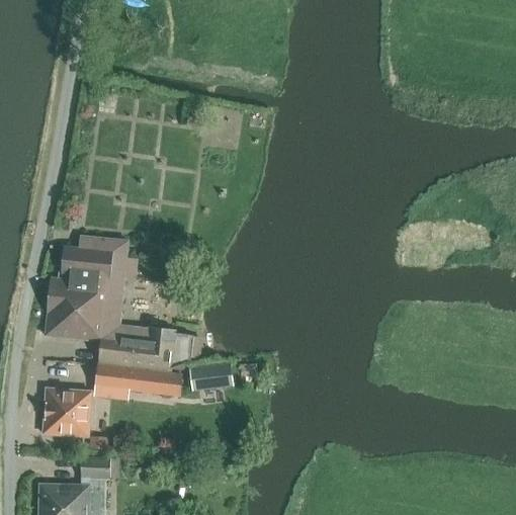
[(118,324),(126,239),(79,234),(77,246),(63,245),(60,276),(51,275),(45,334),(99,339),(97,360),(169,369),(170,365),(188,359),(188,356),(197,357),(200,335),(173,332),(174,329),(148,325),(147,327),(118,324)]
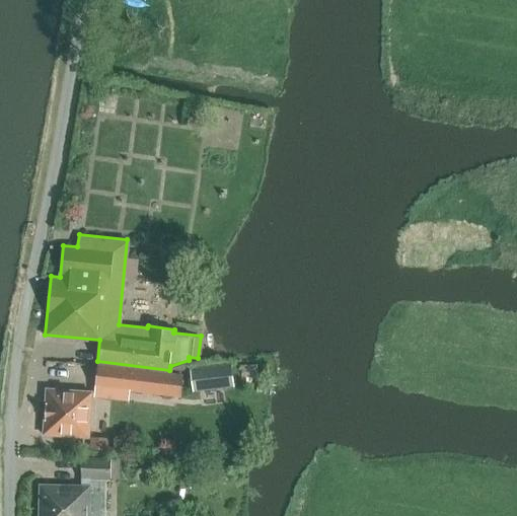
[(94,384),(178,394),(181,374),(97,363),(94,384)]
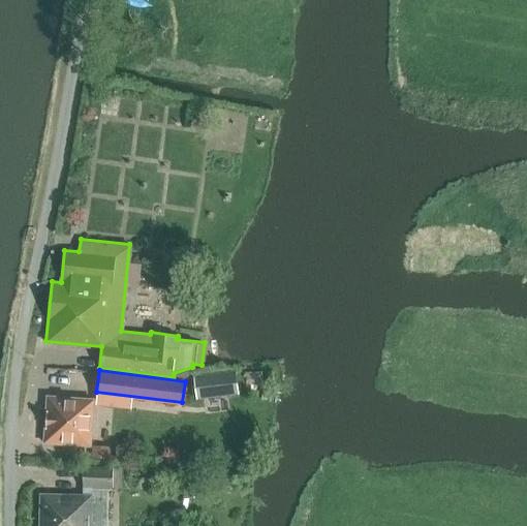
[(234,370),(192,375),(195,396),(237,391),(234,370)]
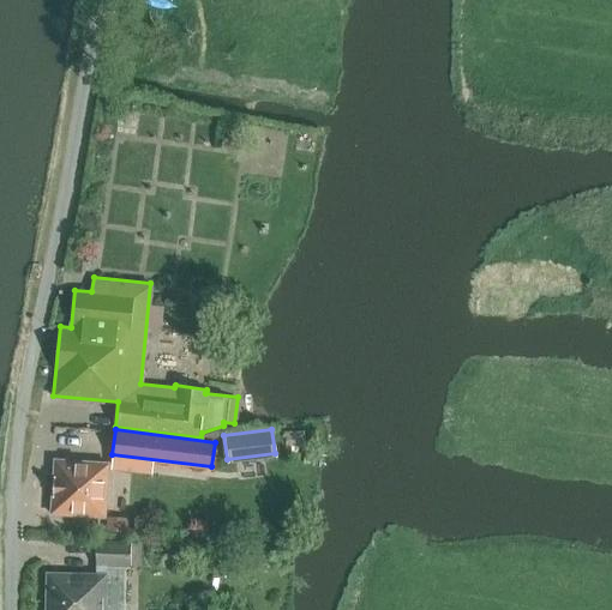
[(49,509),(99,513),(99,508),(102,503),(103,500),(103,495),(102,490),(101,485),(101,476),(105,476),(106,461),(54,458),(49,509)]
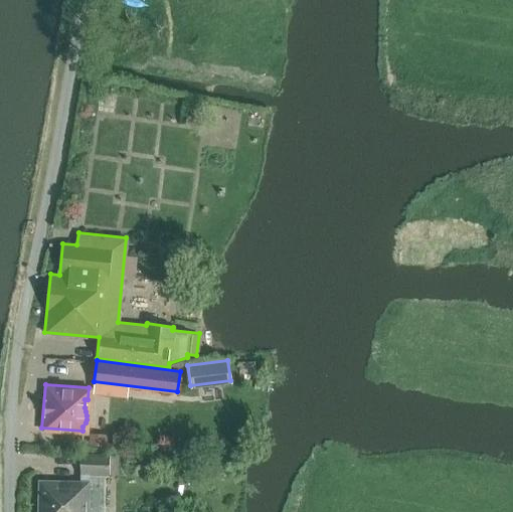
[(105,434),(90,433),(89,442),(104,443),(105,434)]
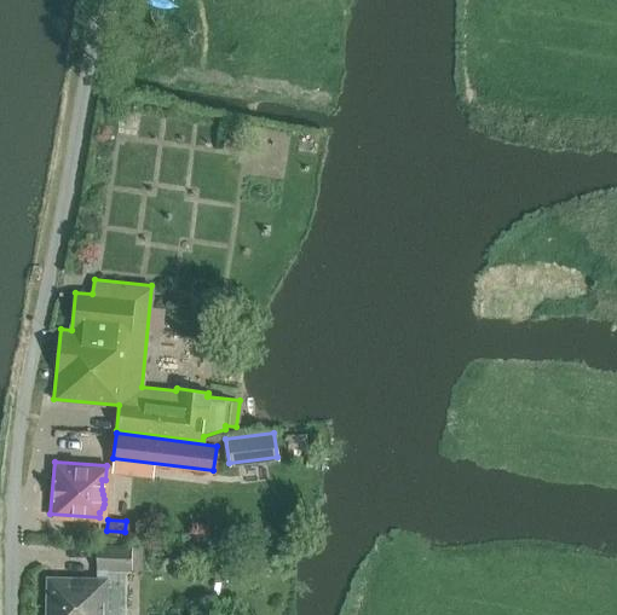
[(124,614),(125,569),(140,569),(142,545),(96,544),(94,576),(45,575),(44,614),(124,614)]
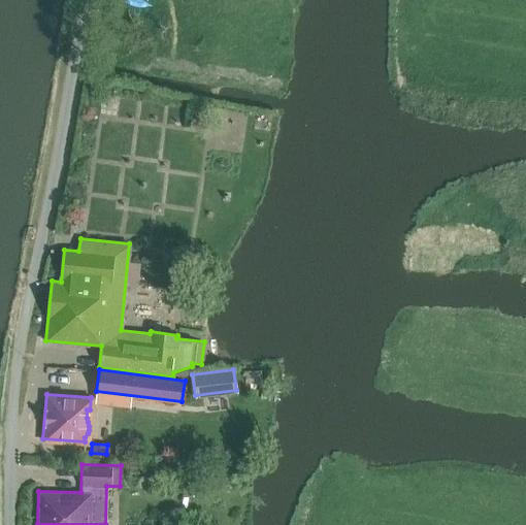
All buildings are outlined.
